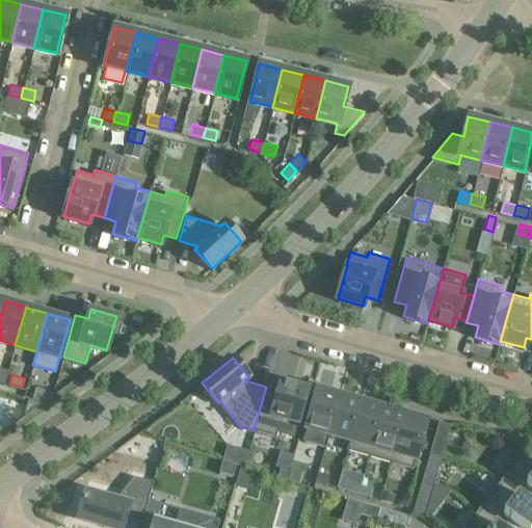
[(278,391),(266,387),(254,430),(255,430),(256,429),(275,434),(277,430),(294,434),(307,388),(282,380),(278,391)]
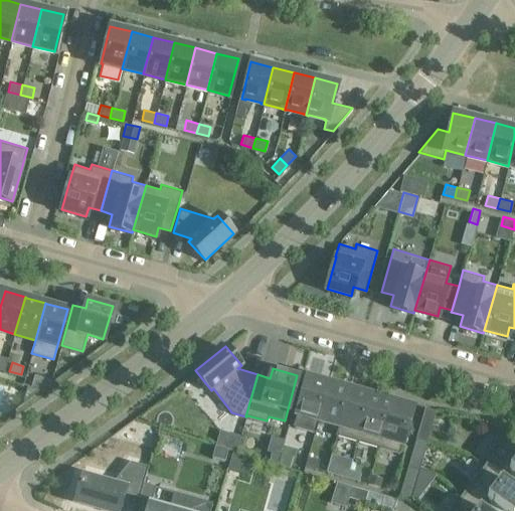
[(34,373),(31,384),(41,387),(48,382),(51,380),(51,378),(34,373)]
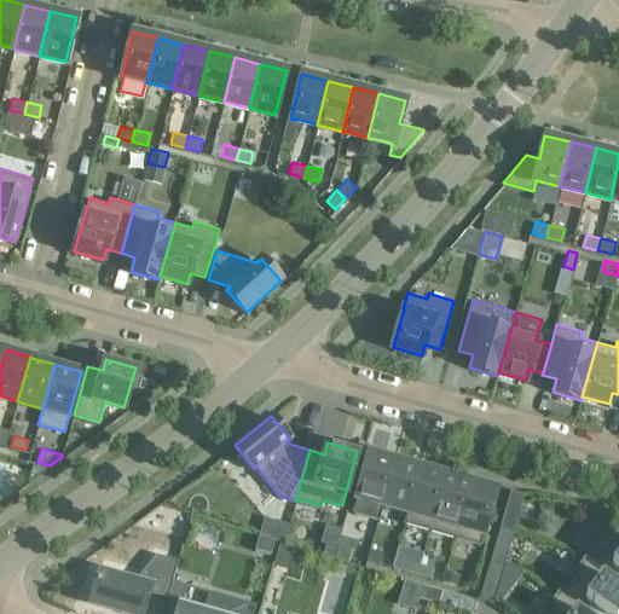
[(352,510),(379,517),(382,504),(395,459),(369,452),(352,510)]
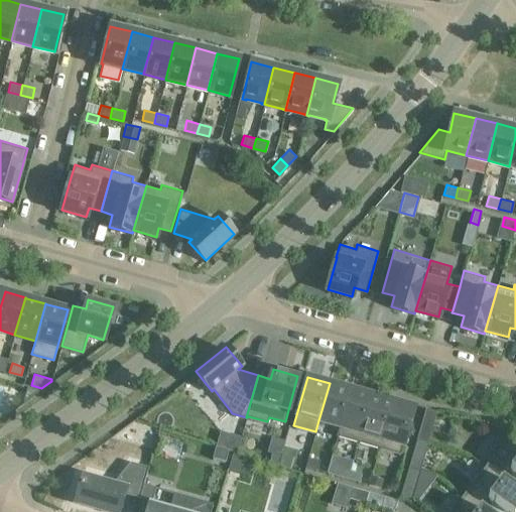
[(339,425),(350,389),(330,383),(318,420),(339,425)]
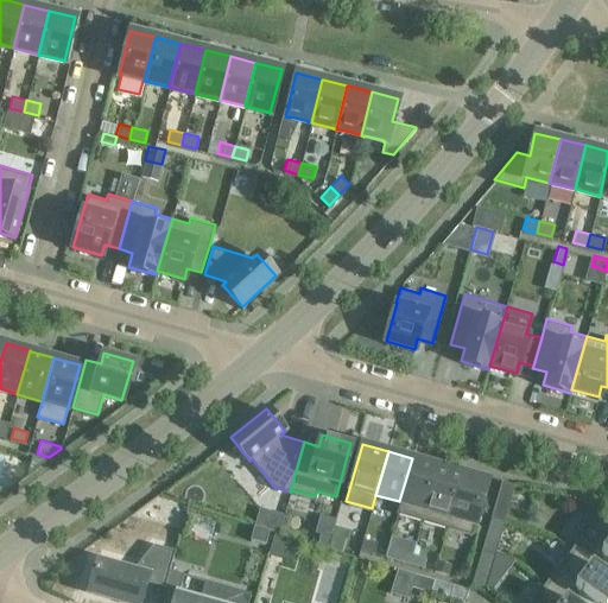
[(46,458),(32,454),(27,471),(46,458)]
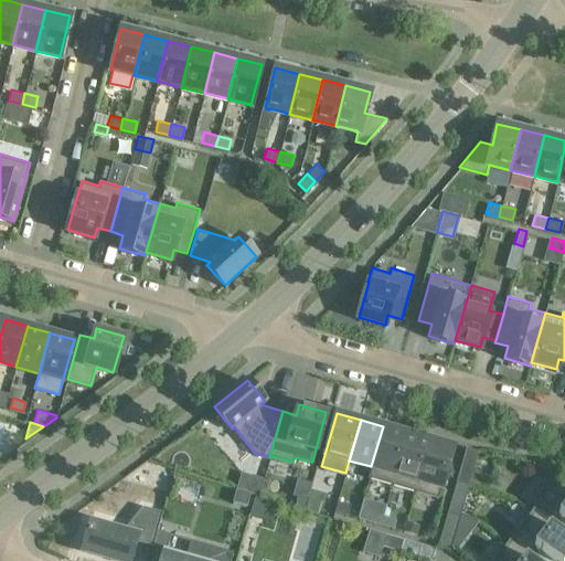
[(383,426),(371,466),(368,476),(392,483),(406,433),(397,431),(383,426)]
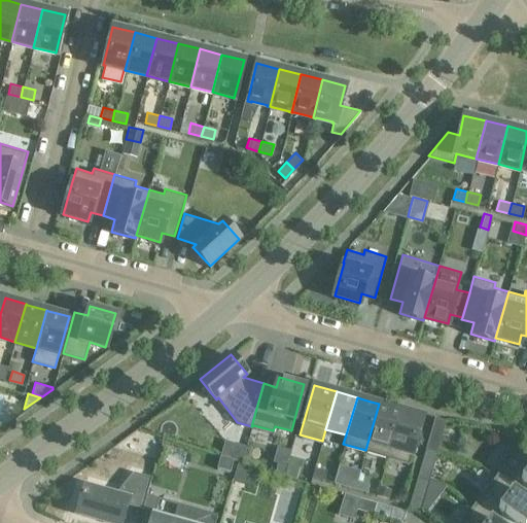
[(365,450),(387,456),(400,410),(392,408),(379,404),(365,450)]
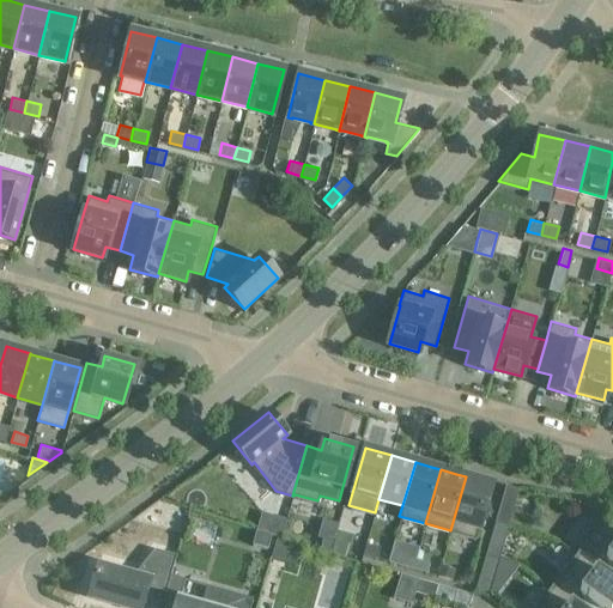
[(475,537),(491,484),(466,476),(450,530),(475,537)]
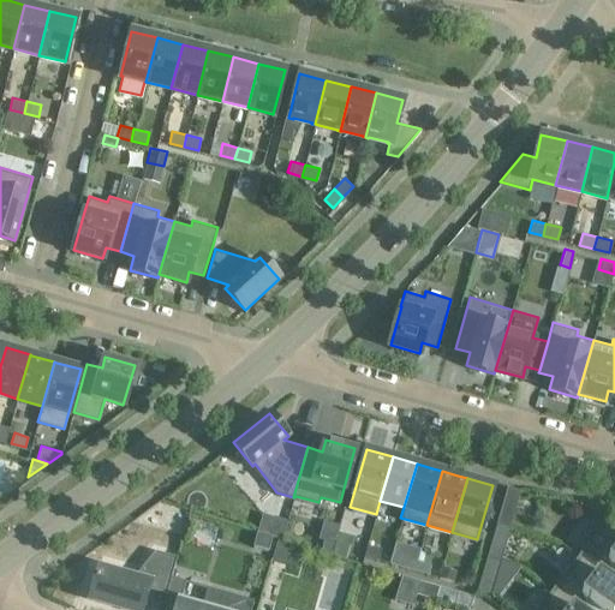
[(520,490),(520,488),(507,484),(500,508),(514,513),(520,490)]
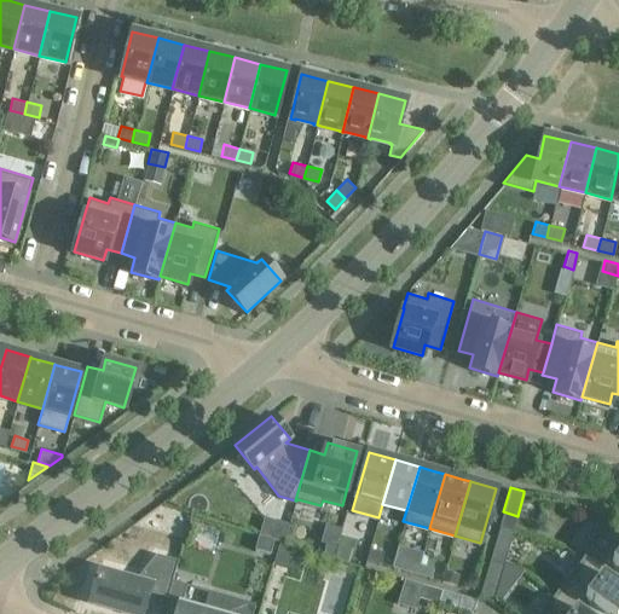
[(265,513),(259,534),(275,538),(279,539),(284,540),(289,519),(265,513)]
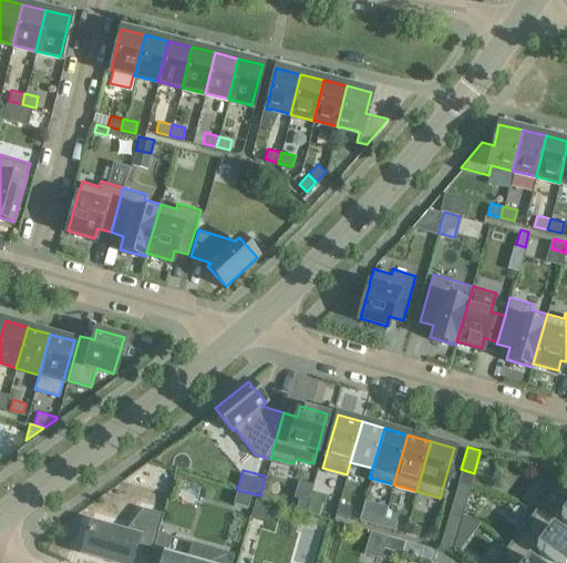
[(535,511),(533,510),(532,512),(553,528),(553,526),(562,515),(566,519),(566,482),(557,479),(555,481),(557,483),(535,511)]
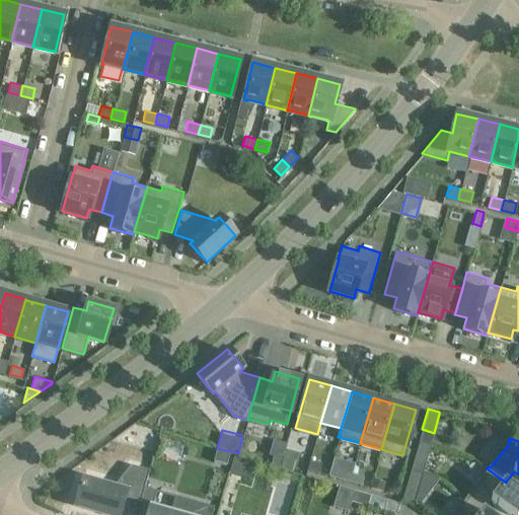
[(419,440),(414,457),(426,460),(431,443),(419,440)]
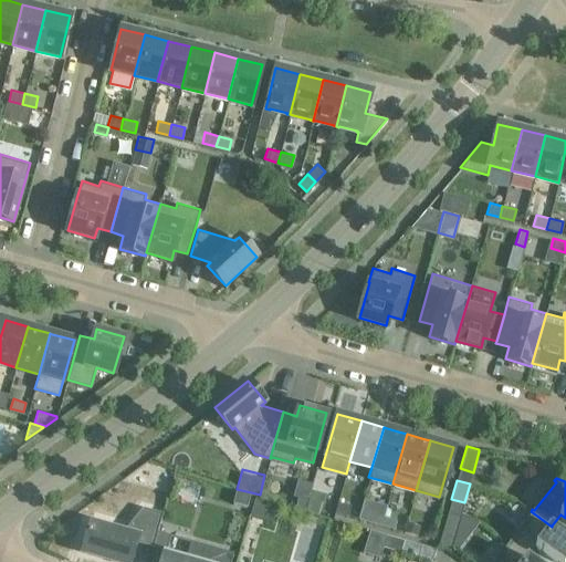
[(248,506),(251,492),(237,489),(233,501),(248,506)]
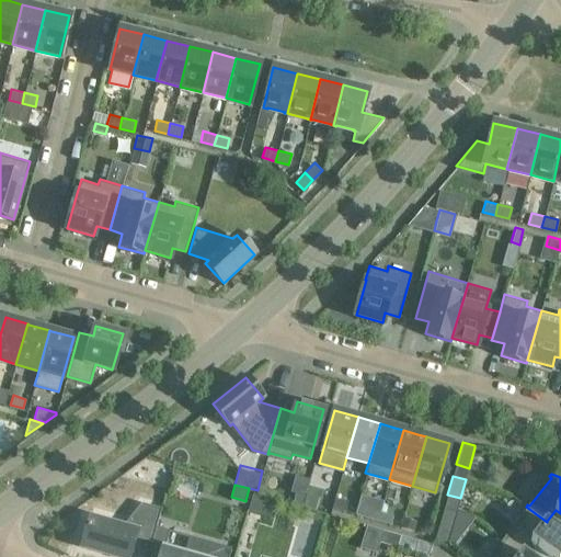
[(248,508),(271,514),(276,497),(253,490),(248,508)]
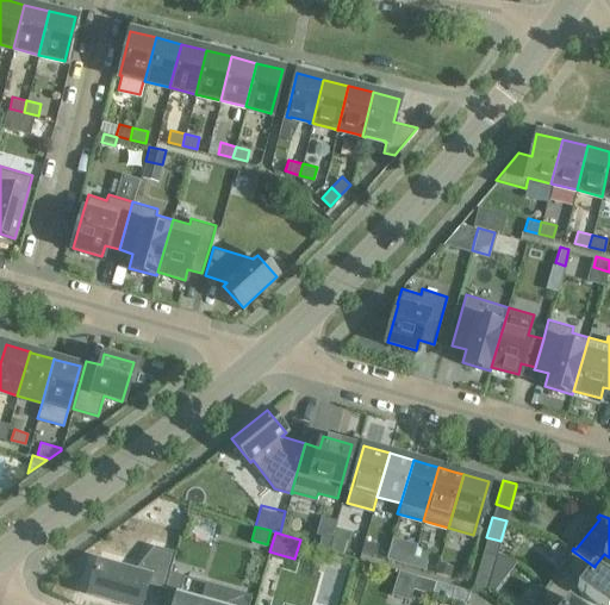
[(334,534),(330,547),(343,550),(347,537),(334,534)]
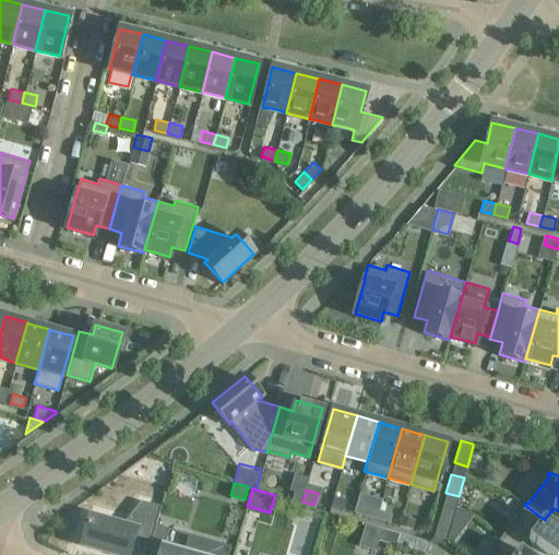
[(359,491),(354,510),(364,514),(377,517),(379,510),(379,508),(382,497),(359,491)]
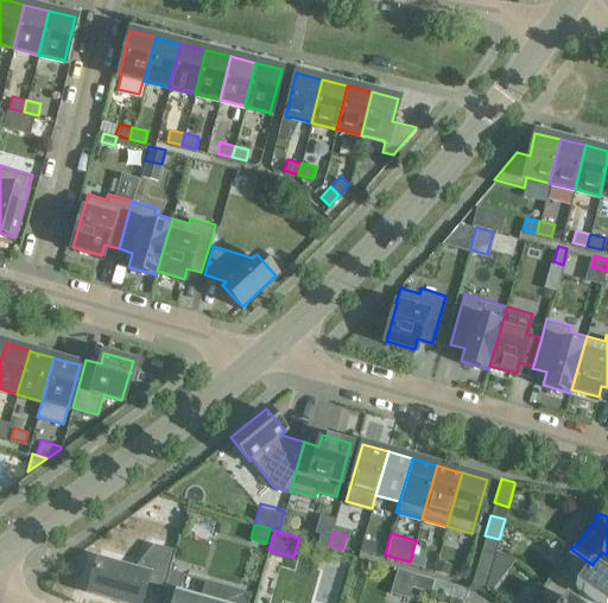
[(374,552),(378,540),(363,537),(360,547),(374,552)]
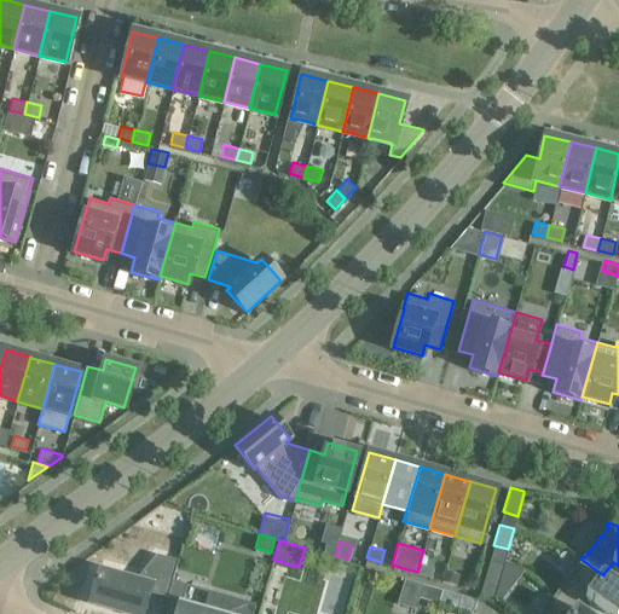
[(99,571),(91,601),(138,613),(142,613),(149,590),(168,596),(178,559),(157,552),(134,580),(99,571)]
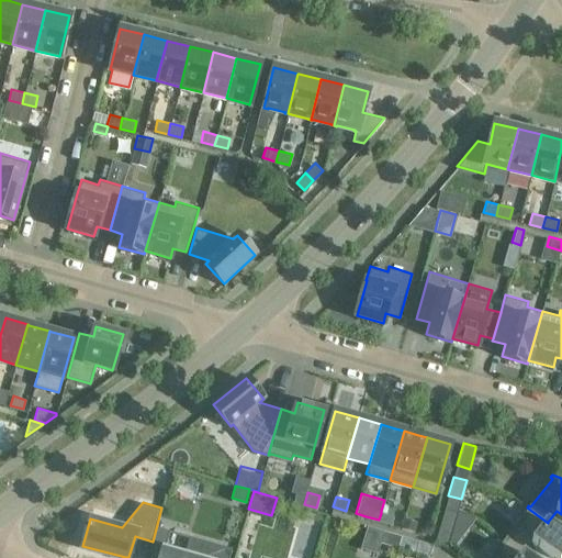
[(445,506),(439,526),(452,529),(458,511),(445,506)]
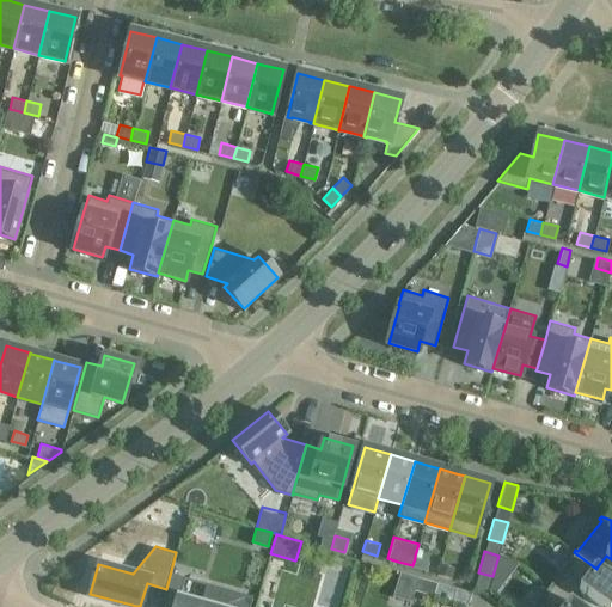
[(573,553),(575,555),(551,586),(549,584),(548,586),(569,602),(570,601),(580,589),(603,606),(611,606),(611,578),(597,568),(597,569),(574,552),(573,553)]
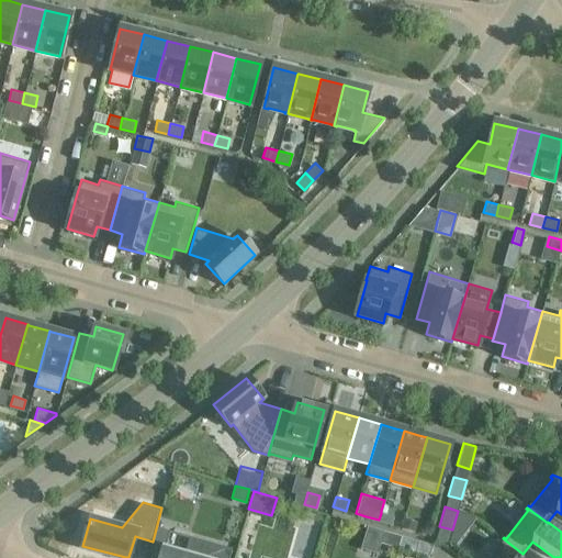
[(392,523),(394,515),(381,511),(381,513),(379,520),(392,523)]
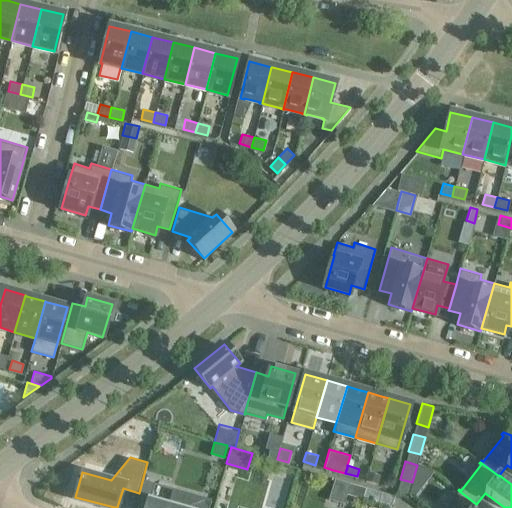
[(377,482),(379,474),(368,471),(366,479),(377,482)]
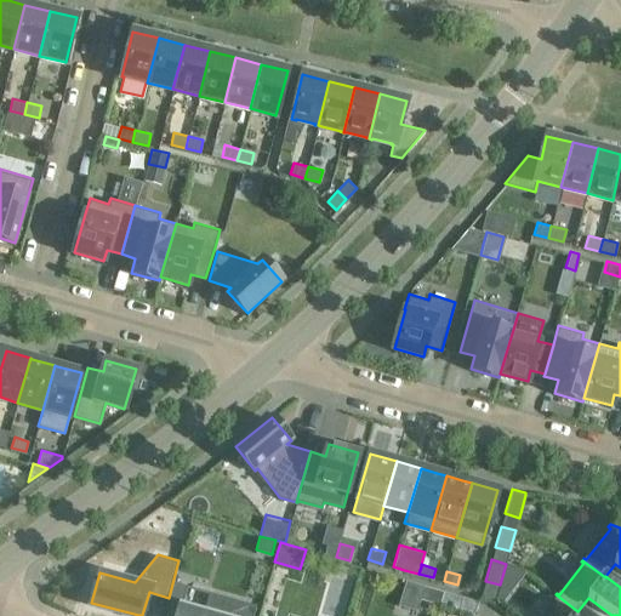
[(169,598),(163,615),(252,615),(257,604),(224,595),(218,615),(217,615),(204,612),(182,606),(188,585),(174,580),(169,598)]
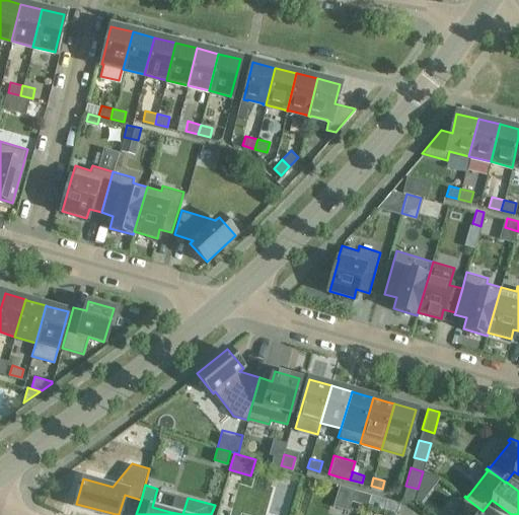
[(352,500),(368,505),(371,493),(355,488),(352,500)]
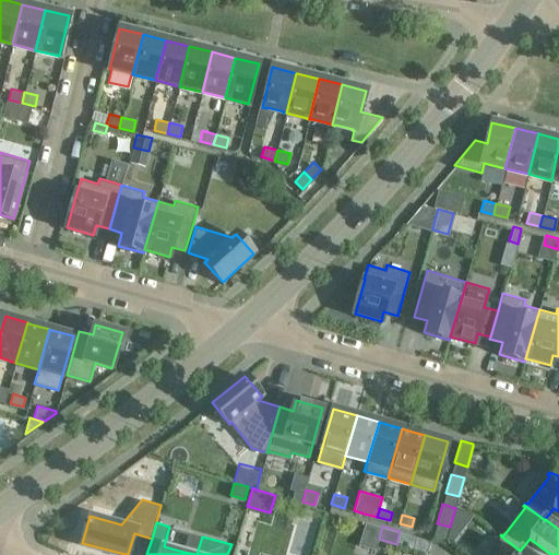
[(400,531),(396,544),(426,553),(431,540),(400,531)]
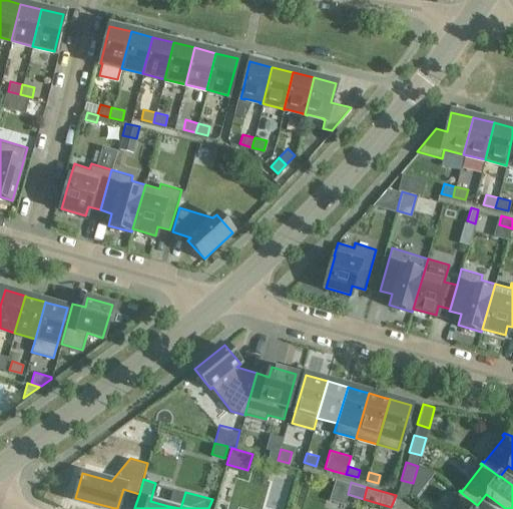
[(484,508),(478,504),(477,505),(459,491),(458,492),(460,494),(448,508),(484,508)]
